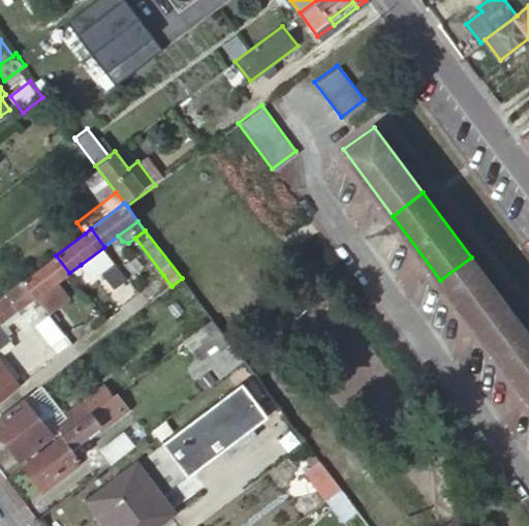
[(104,247),(81,265),(93,280),(103,273),(116,263),(104,247)]
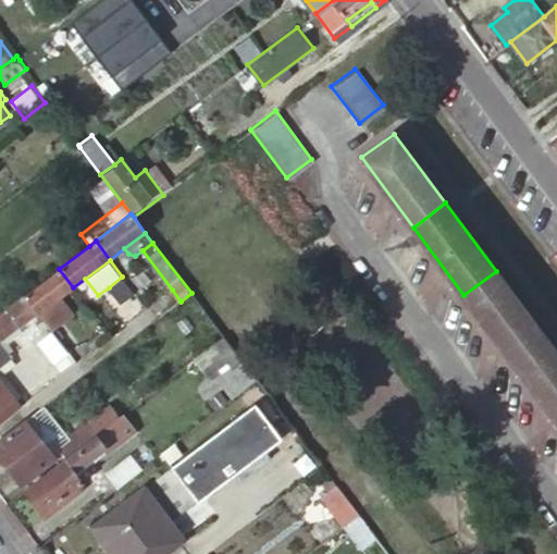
[(25,293),(40,312),(45,319),(53,330),(73,315),(60,297),(73,287),(59,269),(25,293)]
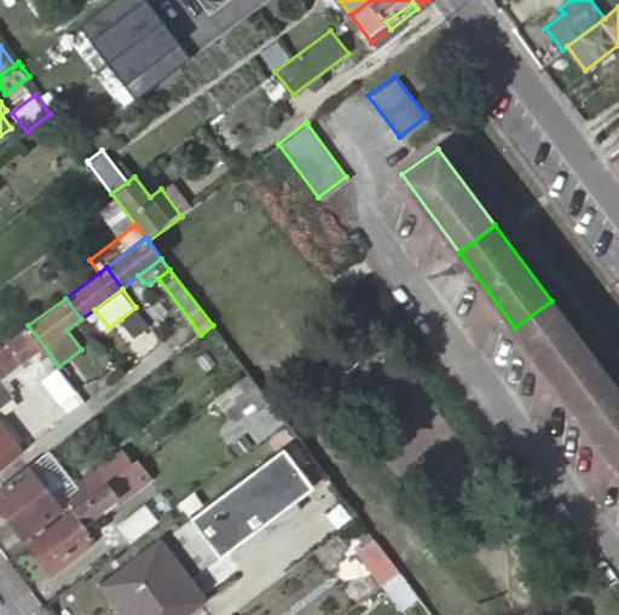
[(515,328),(563,393),(600,366),(551,301),(515,328)]
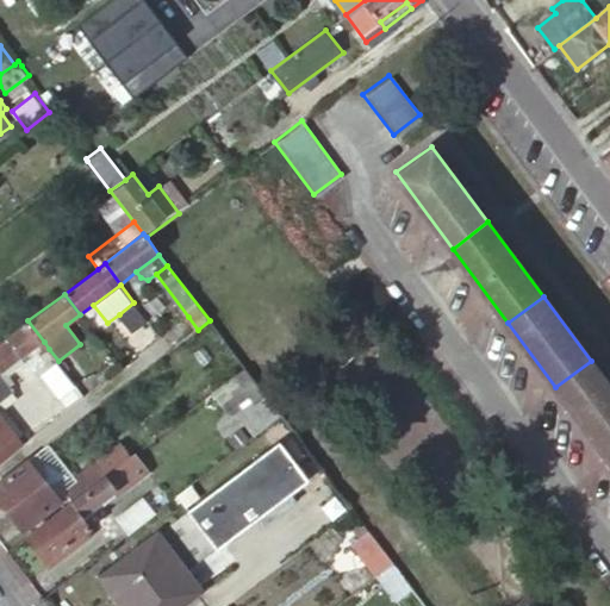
[(141,341),(155,330),(134,303),(119,314),(141,341)]
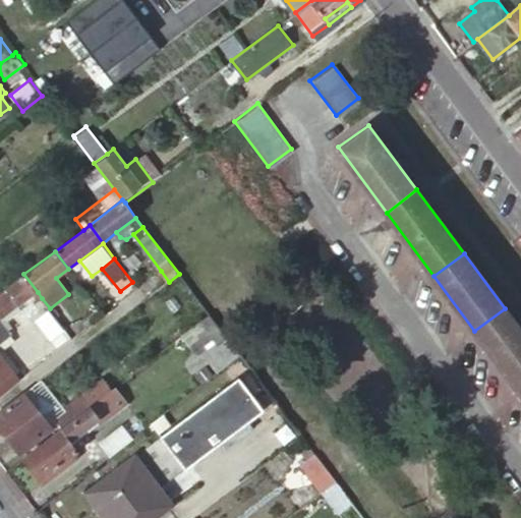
[(21,304),(38,292),(23,274),(7,287),(9,289),(0,296),(0,319),(20,303),(21,304)]
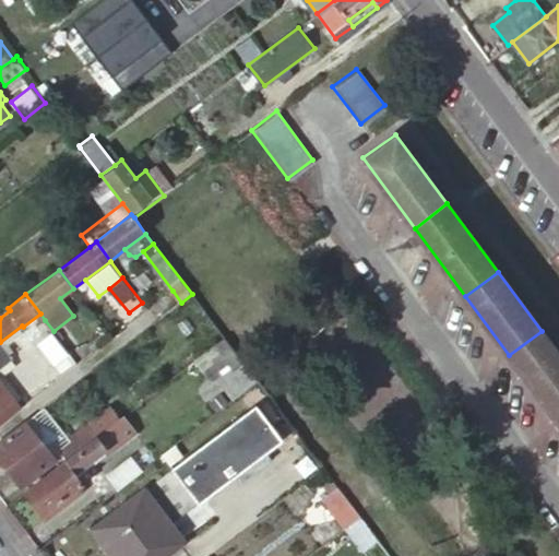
[(50,362),(68,350),(54,331),(45,320),(35,327),(38,331),(31,338),(50,362)]
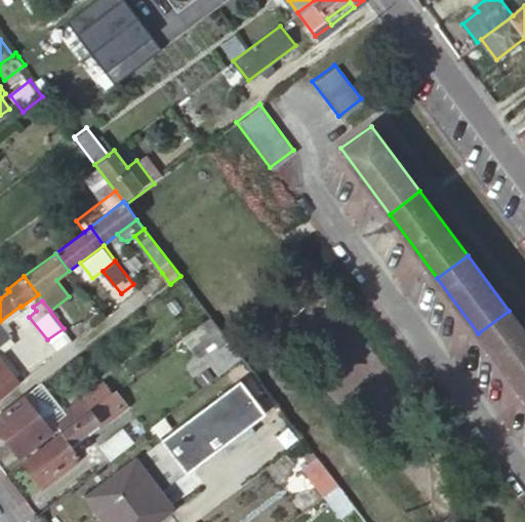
[(524,396),(524,332),(509,311),(478,333),(524,396)]
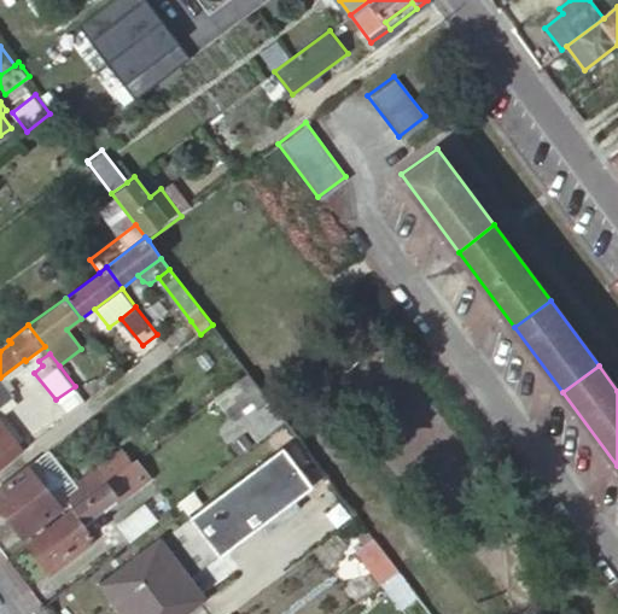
[(266,395),(249,373),(220,396),(234,416),(266,395)]
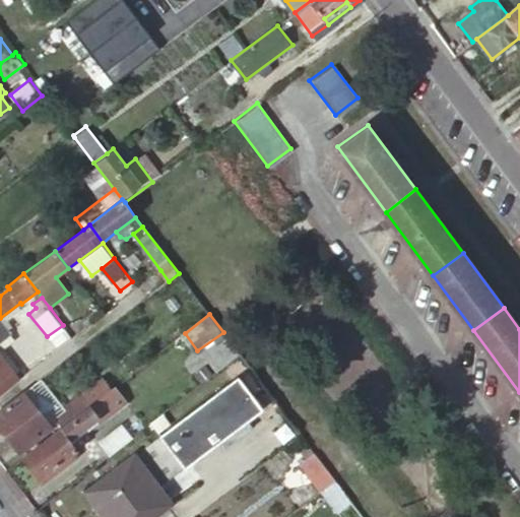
[(242,357),(223,332),(197,350),(215,375),(242,357)]
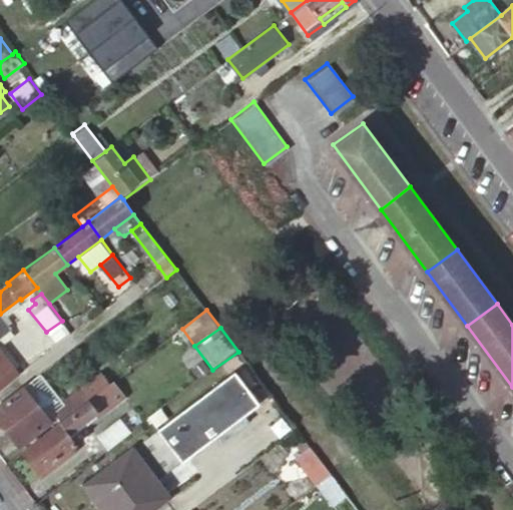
[(0,386),(19,372),(0,347),(0,386)]
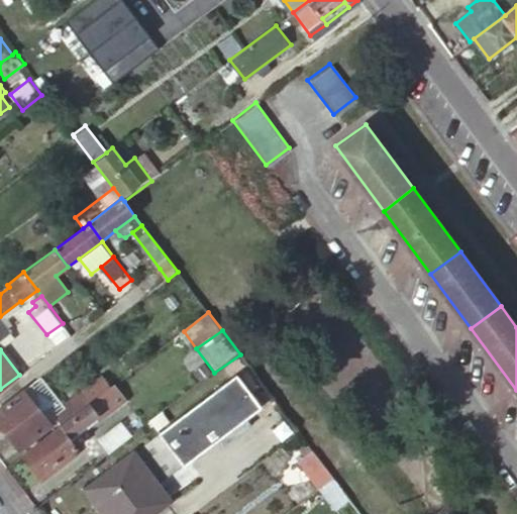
[(159,430),(184,465),(204,449),(261,407),(235,373),(159,430)]
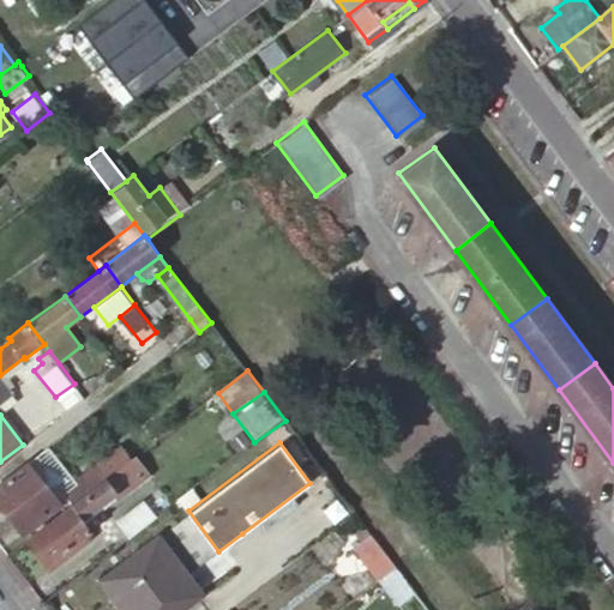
[(31,456),(26,459),(54,499),(61,493),(74,483),(47,445),(31,456)]
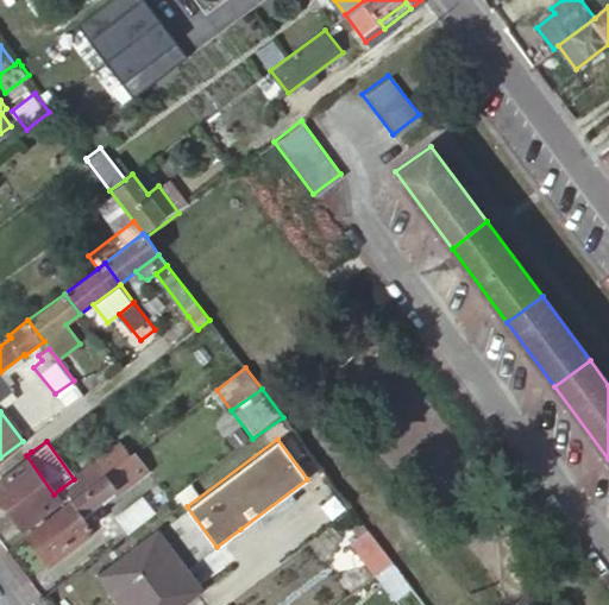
[(68,499),(129,454),(119,441),(75,473),(77,477),(74,479),(61,489),(68,499)]
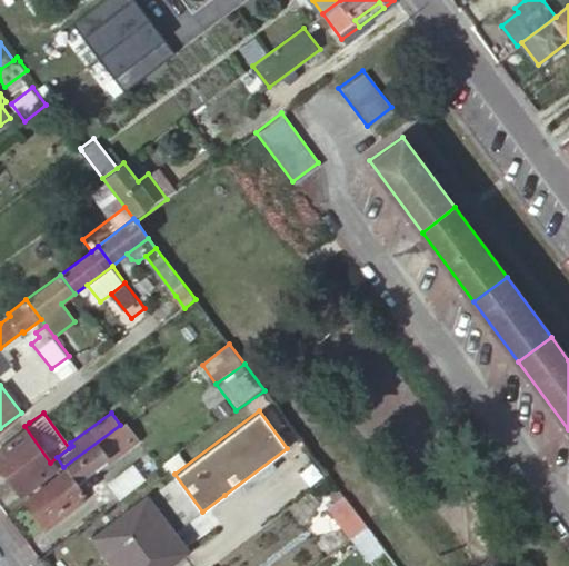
[(63,467),(26,496),(42,518),(46,523),(69,505),(66,500),(76,493),(83,487),(76,477),(110,452),(120,452),(141,435),(130,418),(120,425),(63,467)]
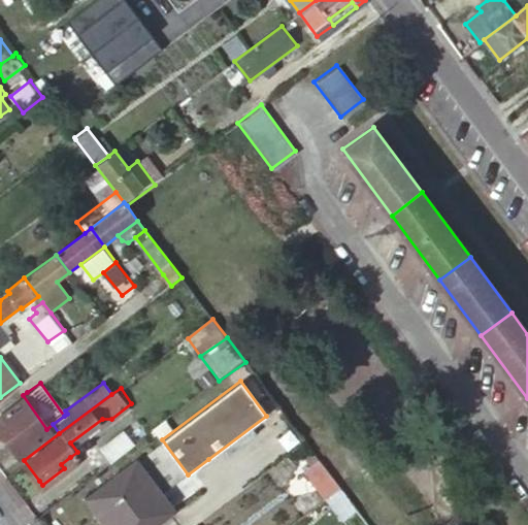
[(46,429),(23,395),(0,412),(0,429),(19,454),(50,431),(46,429)]
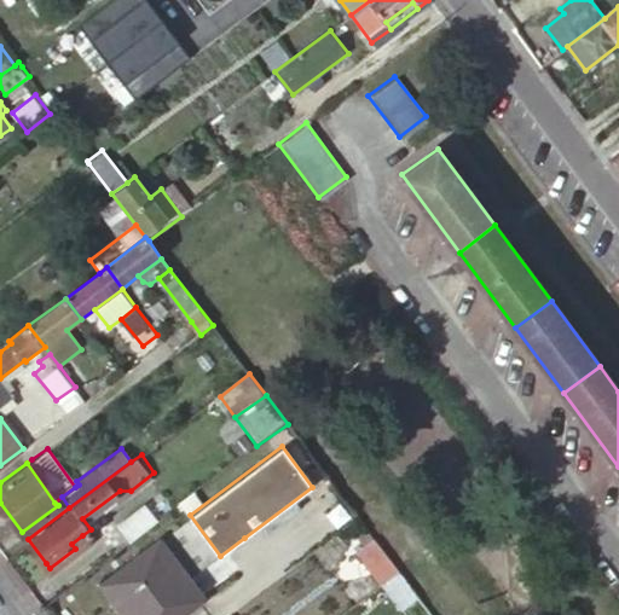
[(121,523),(132,538),(160,516),(150,503),(121,523)]
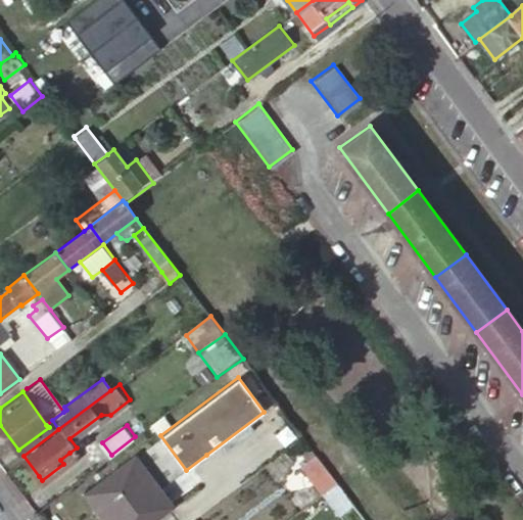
[(160,489),(186,470),(160,435),(135,455),(160,489)]
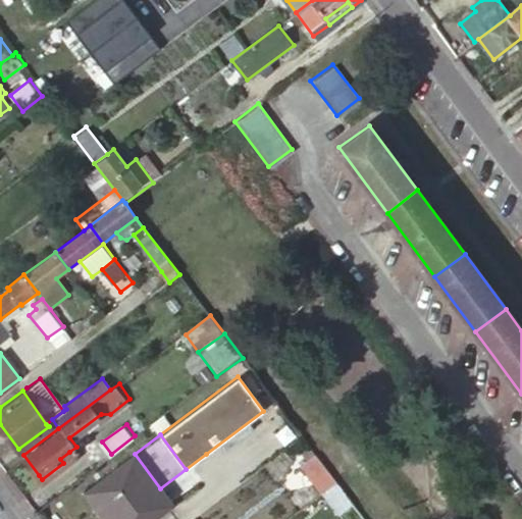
[(337,482),(308,445),(298,453),(306,464),(299,469),(319,497),(337,482)]
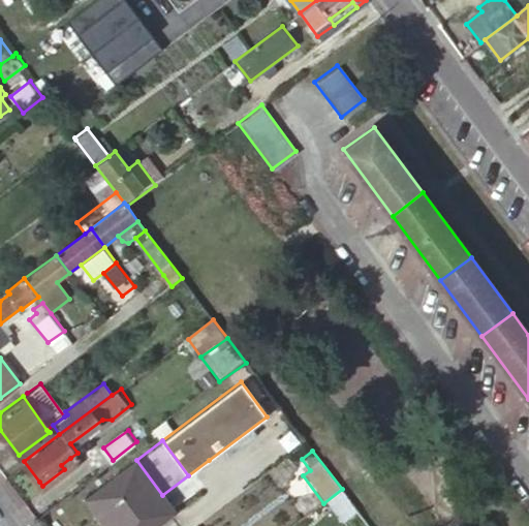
[(73,462),(70,458),(61,465),(64,469),(73,462)]
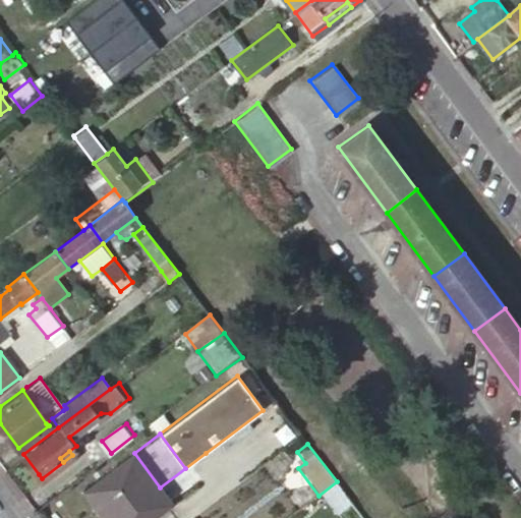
[(151,517),(171,504),(160,487),(134,453),(85,490),(107,517),(151,517)]
